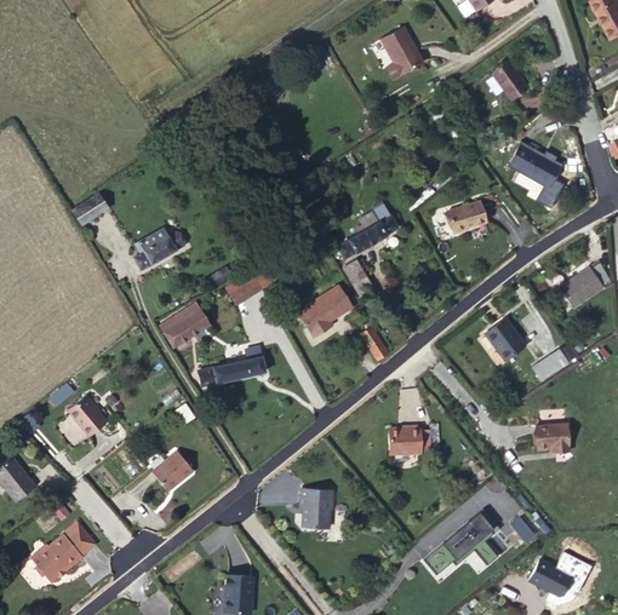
[(471,0),(479,10),(493,0),(471,0)]
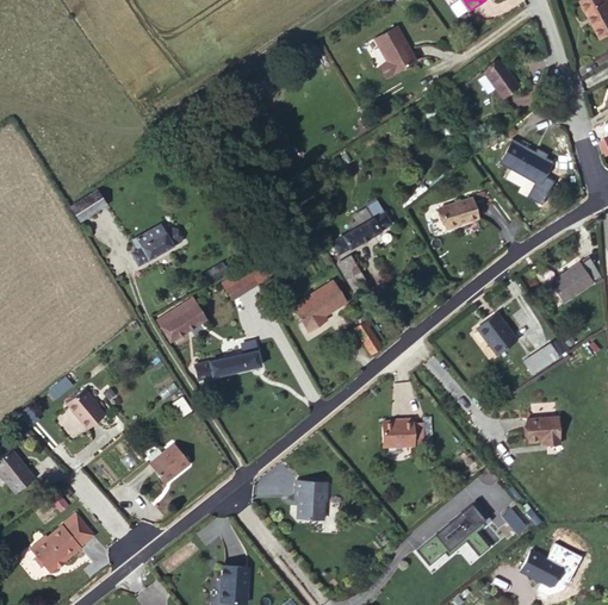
[(607,12),(601,0),(575,0),(572,1),(590,38),(607,29),(607,12)]
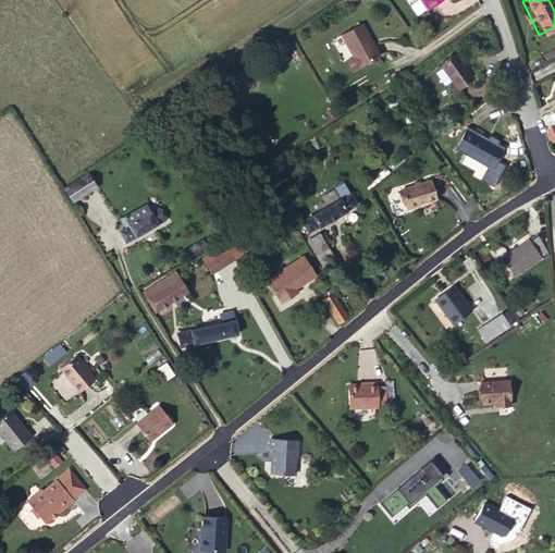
[(359,73),(385,56),(366,25),(347,35),(361,57),(353,62),(359,73)]
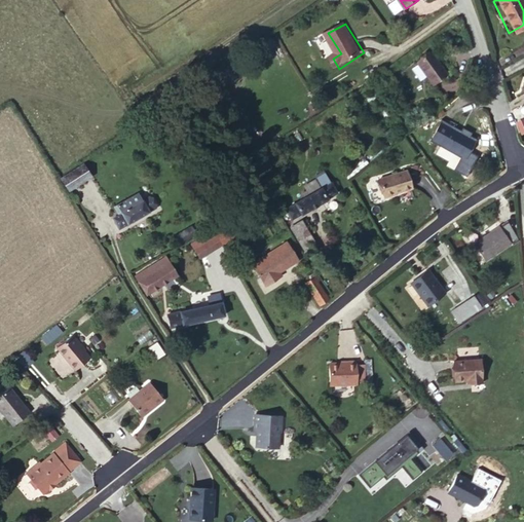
[(446,75),(431,52),(417,61),(432,84),(446,75)]
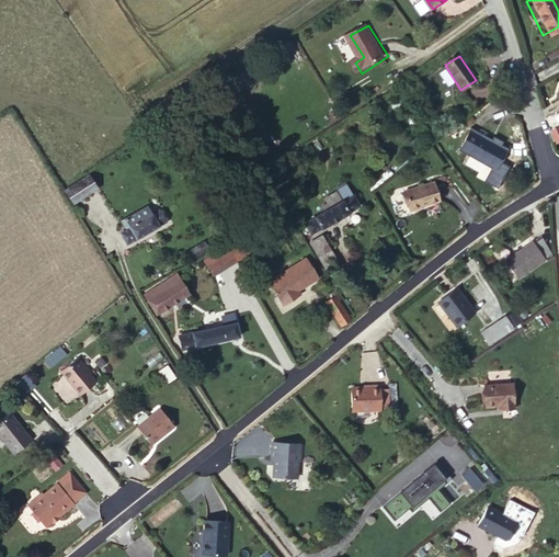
[(459,149),(495,170),(508,150),(501,147),(504,141),(497,135),(492,140),(471,129),(459,149)]
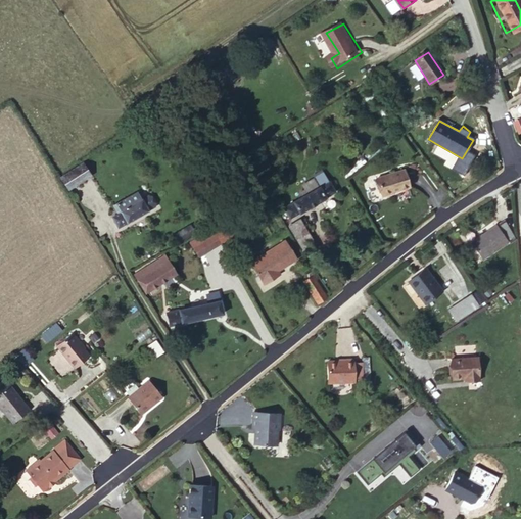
[(72,186),(94,174),(87,160),(64,175),(72,186)]
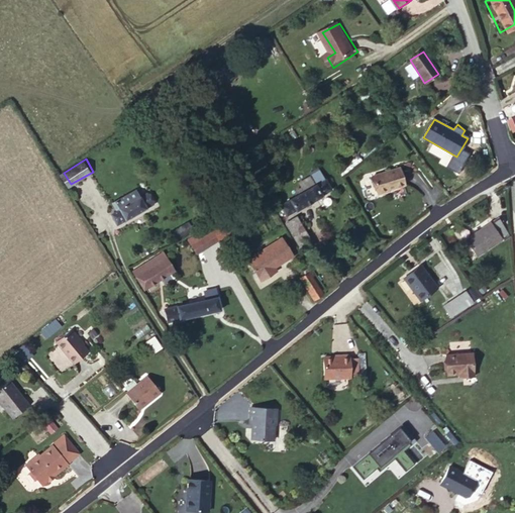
[(376,192),(403,186),(400,169),(372,175),(376,192)]
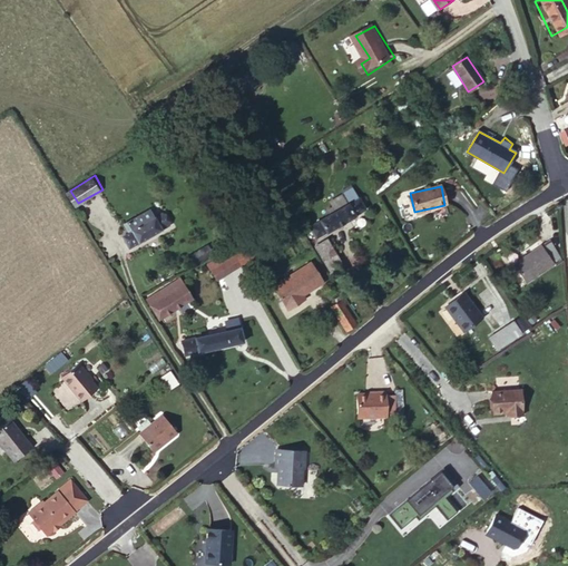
[(329,206),(331,213),(359,197),(353,187),(344,192),(342,189),(331,197),(334,202),(329,206)]
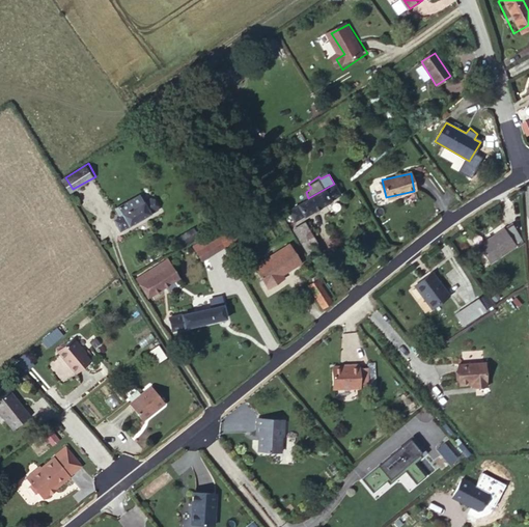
[(334,184),(308,198),(288,211),(296,222),(340,196),(334,184)]
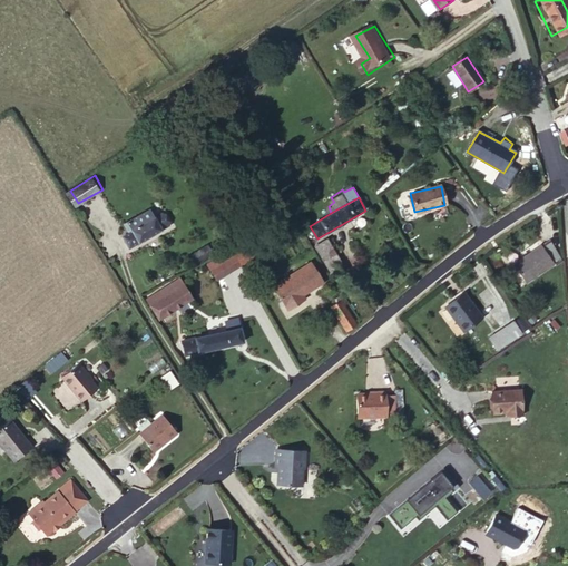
[(129,249),(170,225),(160,208),(129,225),(134,233),(124,237),(129,249)]
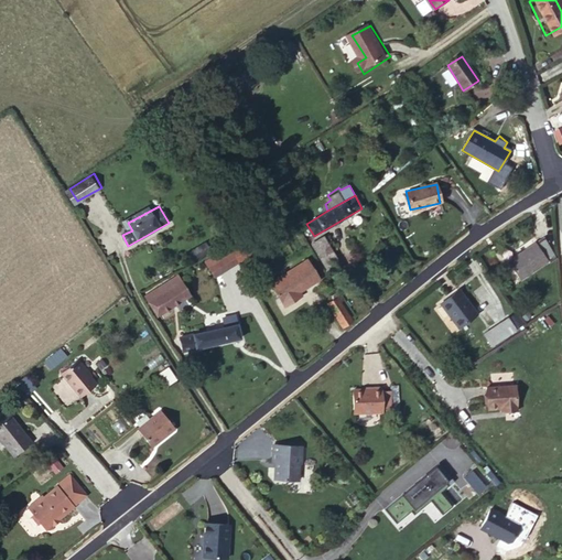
[(254,250),(246,235),(229,244),(238,259),(254,250)]
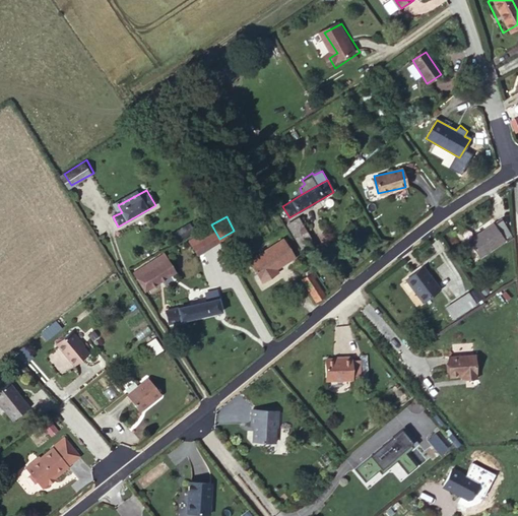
[(289,224),(306,253),(318,245),(302,217),(289,224)]
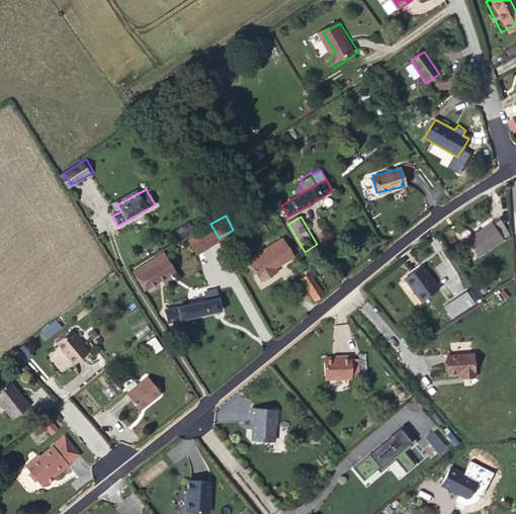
[(219,238),(210,224),(194,233),(189,237),(196,250),(219,238)]
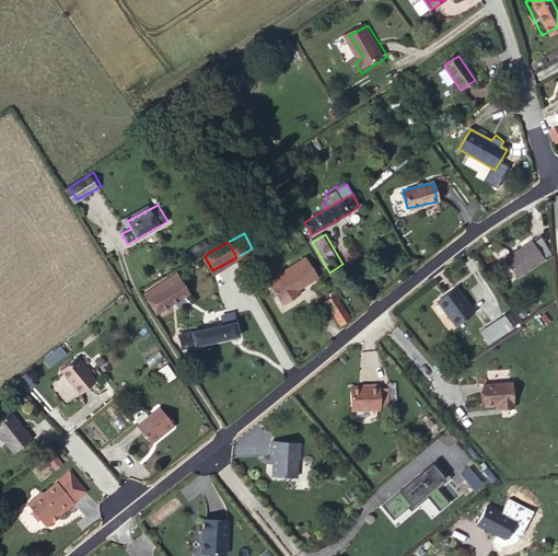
[(205,256),(210,252),(206,243),(188,253),(192,262),(205,256)]
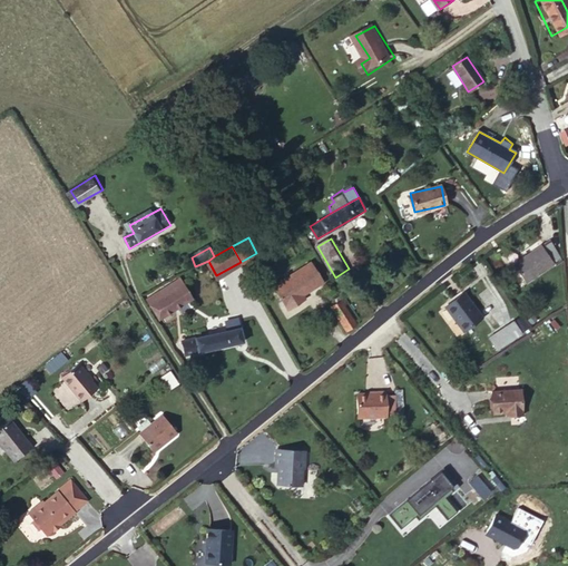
[(536,250),(515,263),(529,283),(557,265),(546,247),(537,252),(536,250)]
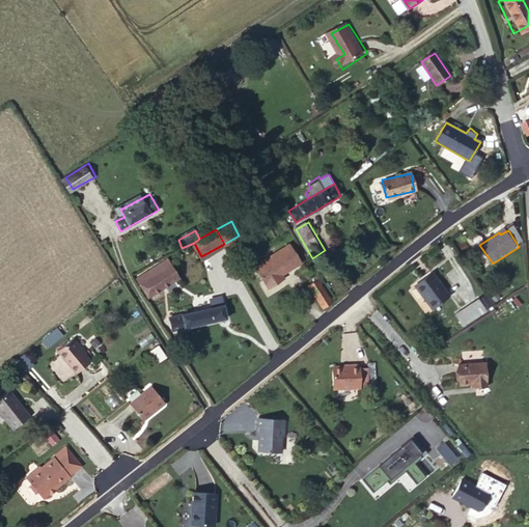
[(278,275),(302,261),(290,242),(254,264),(268,285),(280,278),(278,275)]
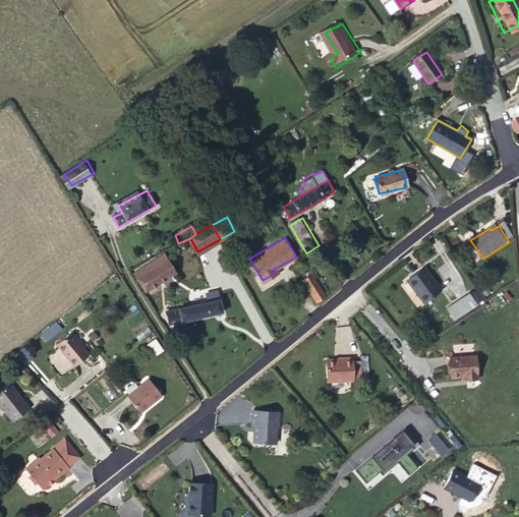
[(148,267),(157,283),(174,274),(164,256),(148,267)]
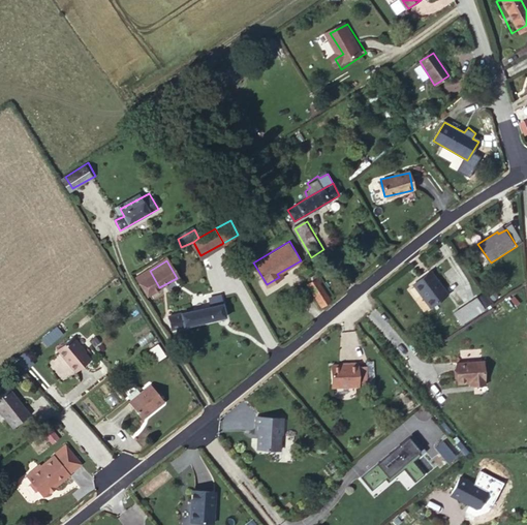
[(437,268),(420,278),(433,302),(452,290),(437,268)]
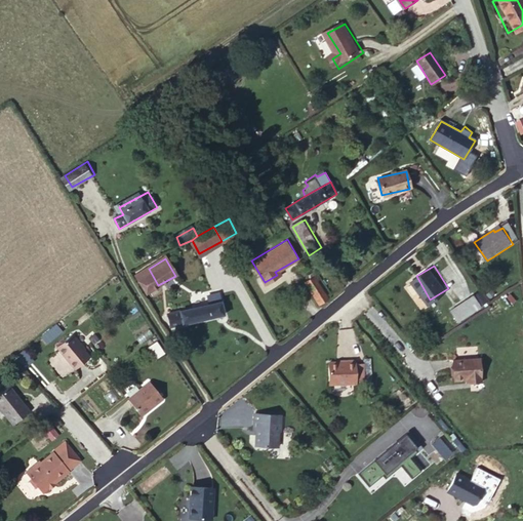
[(133,278),(143,294),(158,285),(149,269),(133,278)]
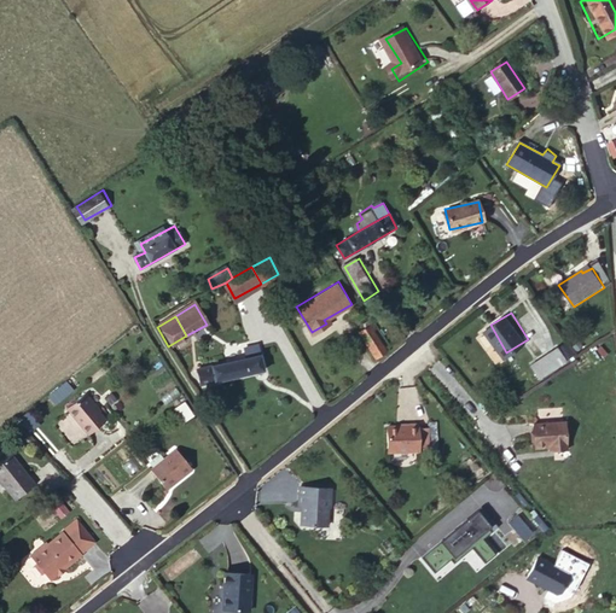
[(375,356),(384,351),(370,326),(361,332),(375,356)]
